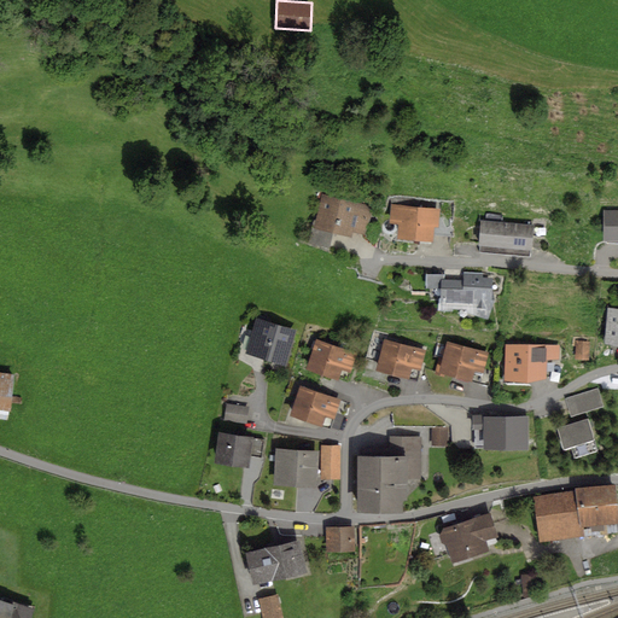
[(373,207),(322,194),(314,228),(332,233),(351,237),(353,232),(363,234),(366,239),(372,245),(378,221),(374,214),(372,213),(373,207)]
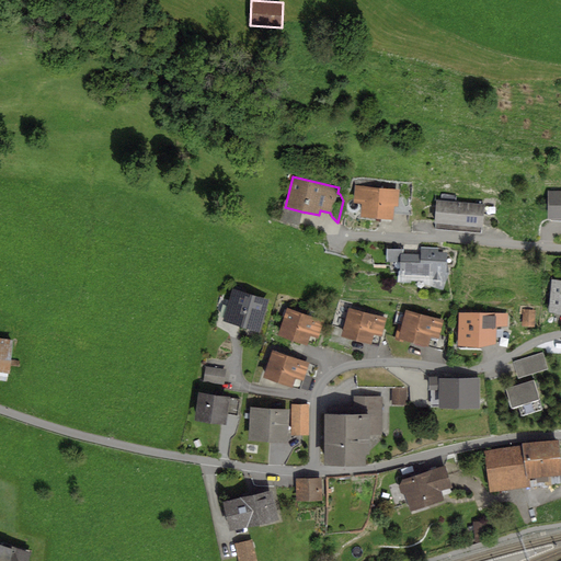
[(400,190),(355,185),(353,203),(362,204),(361,217),(393,219),(393,214),(395,206),(399,207),(399,196),(400,190)]
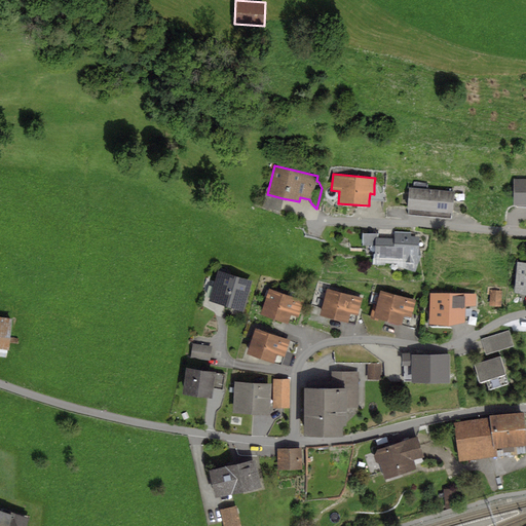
[(525,178),(514,179),(514,205),(525,204),(525,178)]
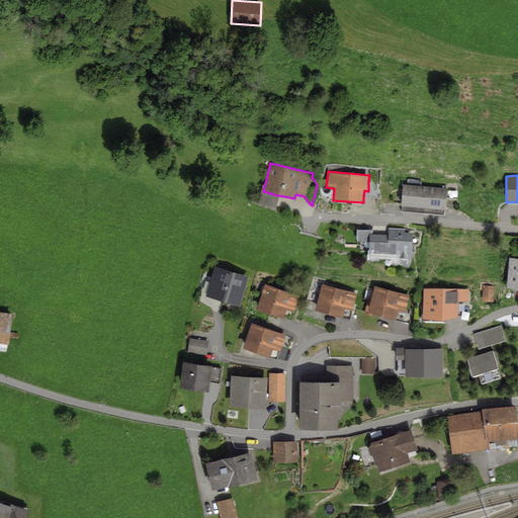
[(380,182),(368,181),(368,191),(364,190),(363,197),(379,198),(380,182)]
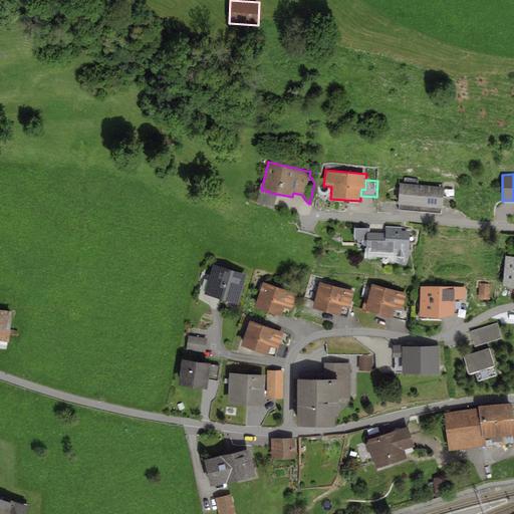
[(444,188),(400,184),(398,211),(442,215),(444,188)]
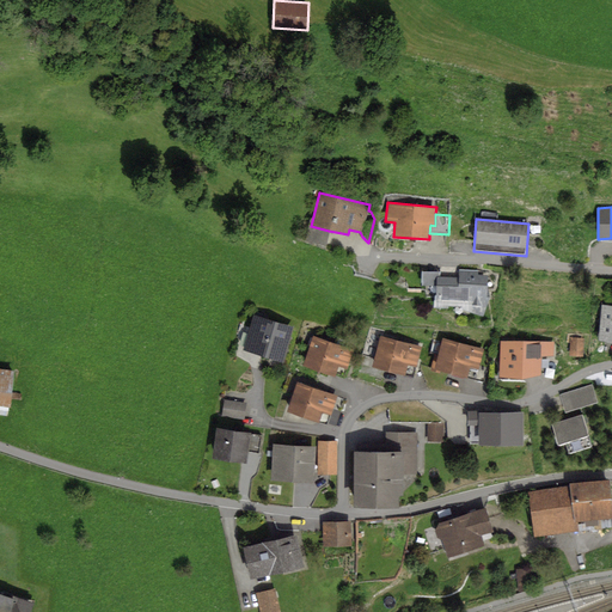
[(325,246),(329,231),(311,226),(308,226),(305,242),(325,246)]
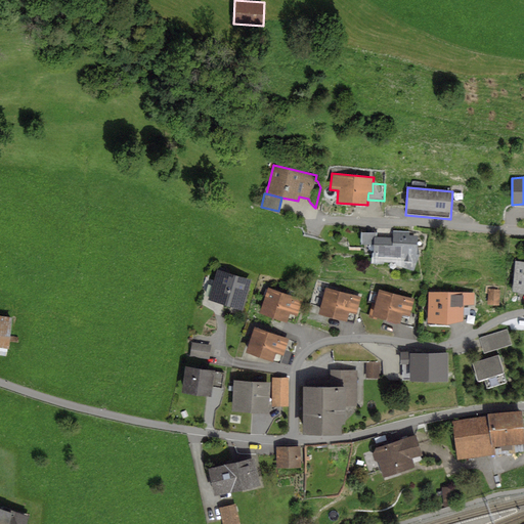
[(377,232),(360,232),(360,245),(364,245),(364,248),(369,254),(372,254),(370,264),(384,264),(383,262),(395,263),(395,265),(413,270),(419,254),(418,254),(418,235),(409,235),(409,232),(393,232),(393,237),(377,237),(377,232)]
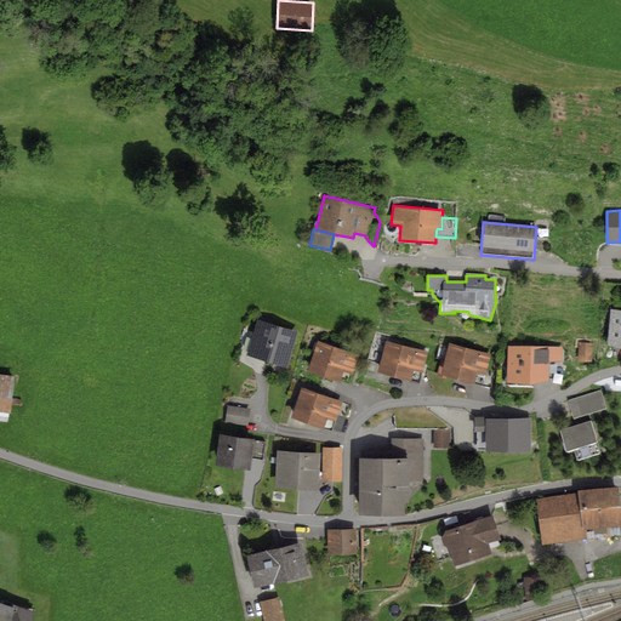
[(620,309),(610,309),(608,346),(620,347),(620,309)]
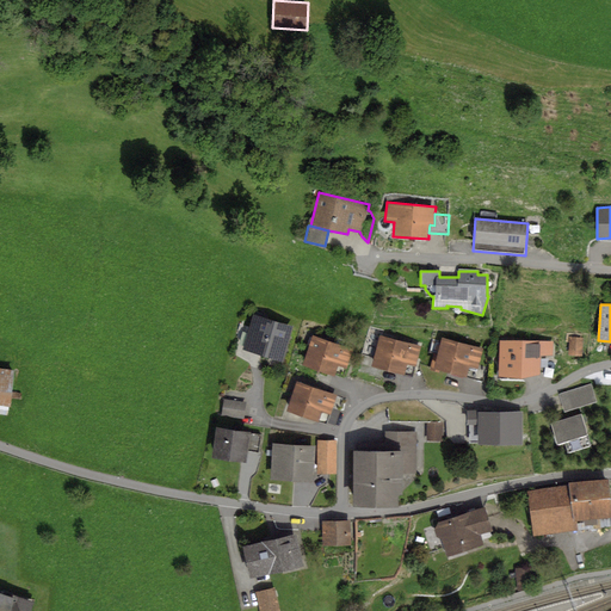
[(295,326),(251,313),(240,350),(284,363),(295,326)]
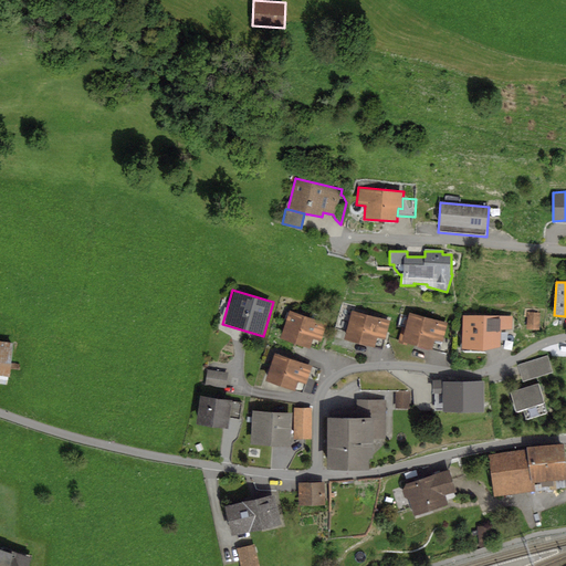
[(327,323),(289,311),(280,338),(310,348),(313,338),(321,341),(327,323)]
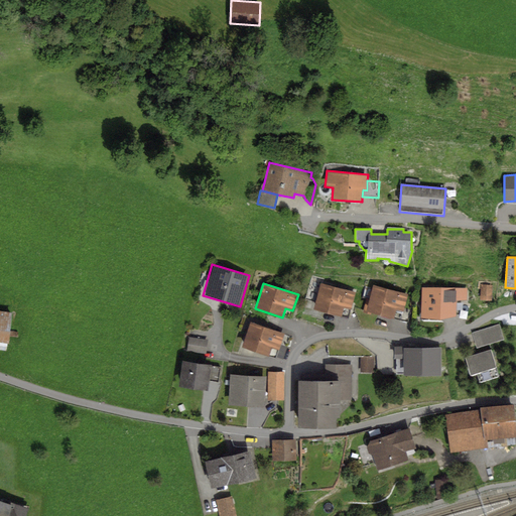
[(357,292),(321,283),(314,309),(349,318),(357,292)]
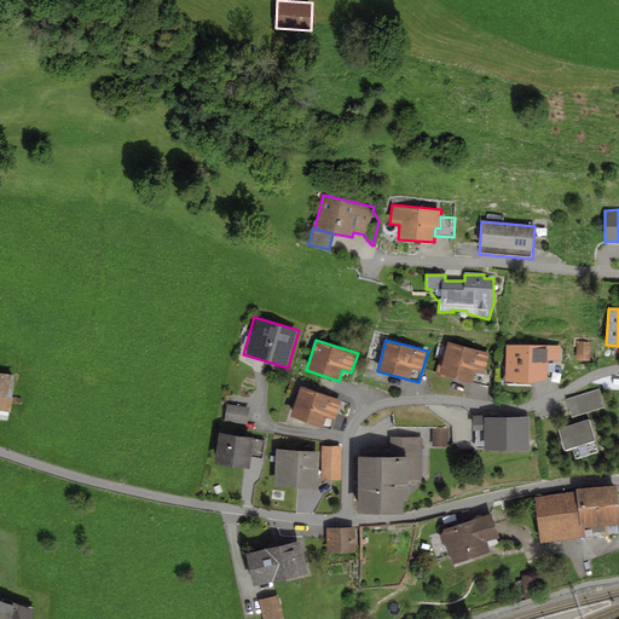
[(591,342),(577,341),(576,360),(590,362),(591,342)]
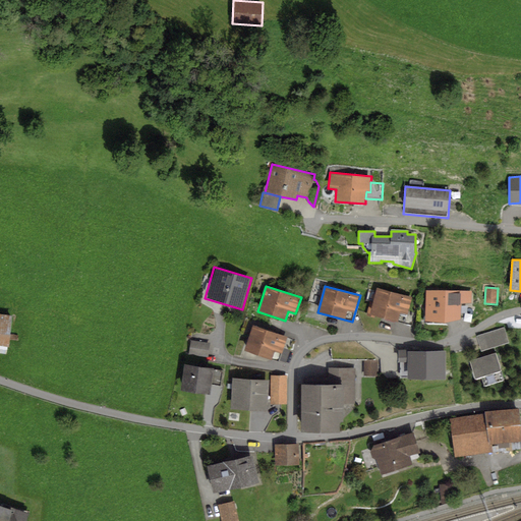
[(411,297),(377,288),(370,314),(405,324),(411,297)]
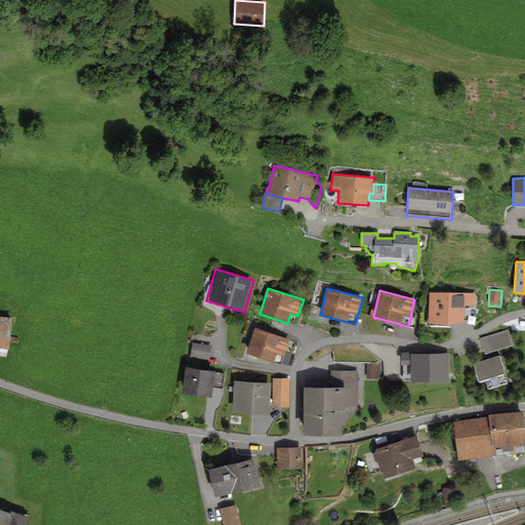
[(475,293),(430,292),(428,325),(447,325),(465,322),(465,319),(474,323),(479,310),(466,306),(475,306),(475,293)]
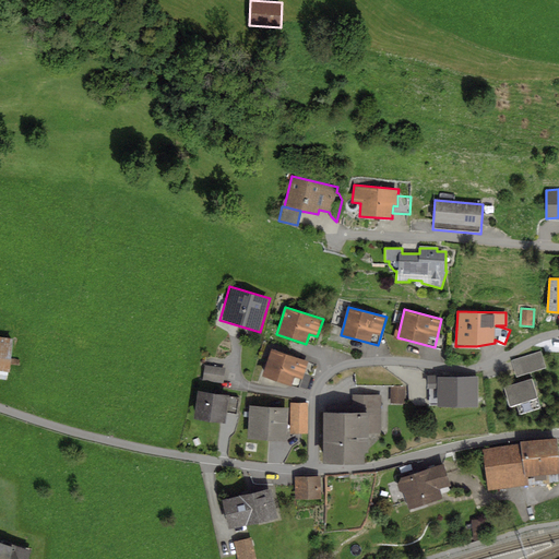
[(13,339),(0,335),(0,370),(10,372),(13,339)]
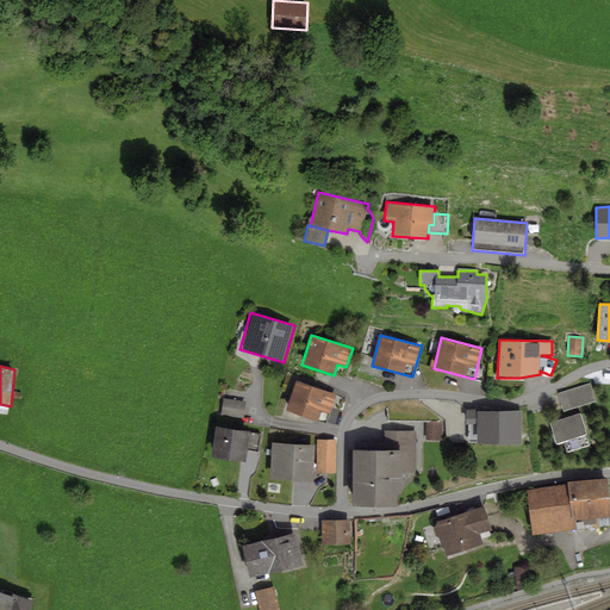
[(336,396),(297,381),(286,411),(327,424),(336,396)]
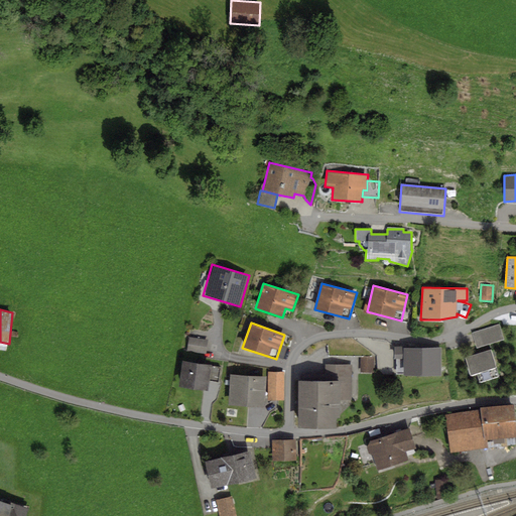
[(499,324),(472,333),(477,349),(504,340),(499,324)]
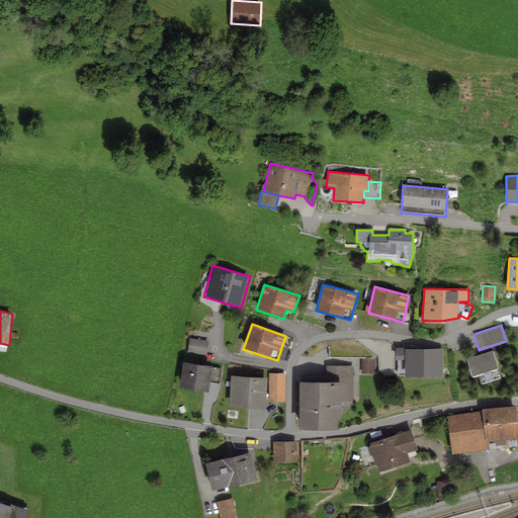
[(208,341),(189,338),(187,353),(206,356),(208,341)]
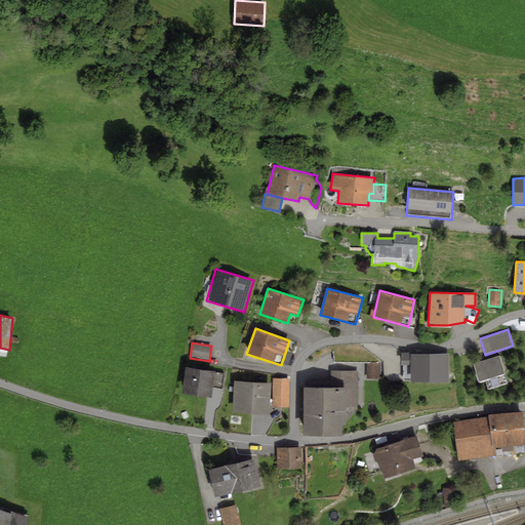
[(448,354),(410,354),(410,352),(401,352),(402,365),(403,365),(403,380),(411,380),(411,382),(449,381),(448,354)]
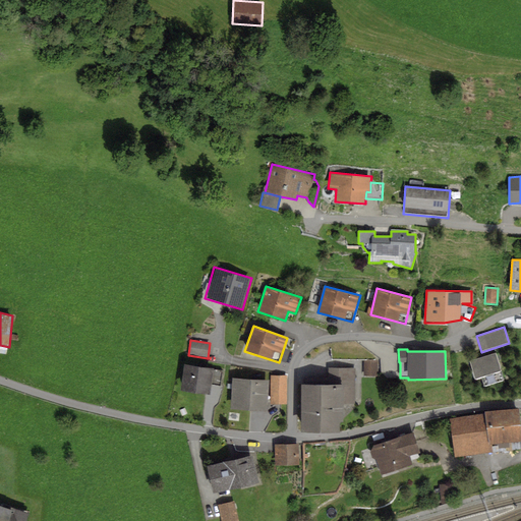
[(497,352),(469,360),(475,380),(481,378),(484,386),(505,380),(497,352)]
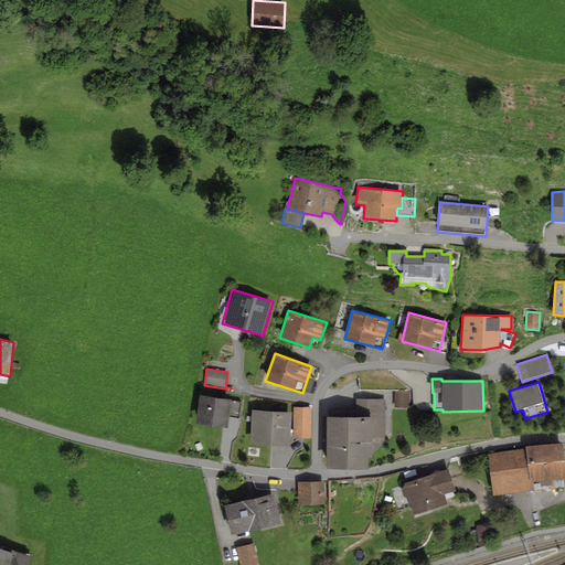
[(409,392),(394,392),(394,407),(409,407),(409,392)]
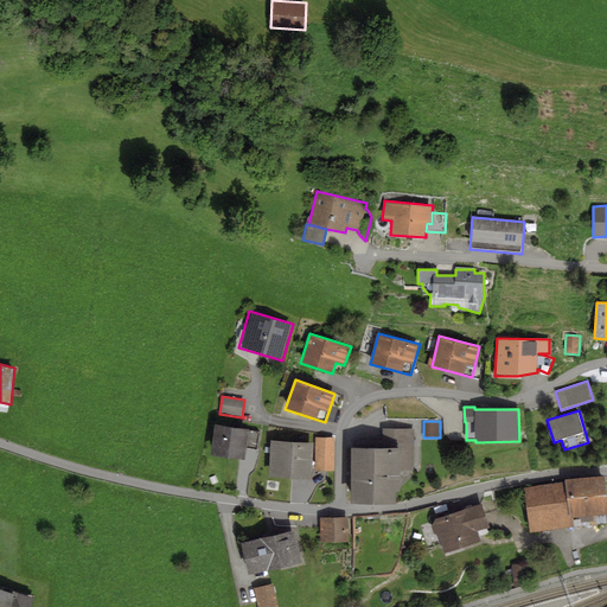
[(249,429),(215,425),(210,455),(246,460),(247,449),(257,451),(260,432),(249,430),(249,429)]
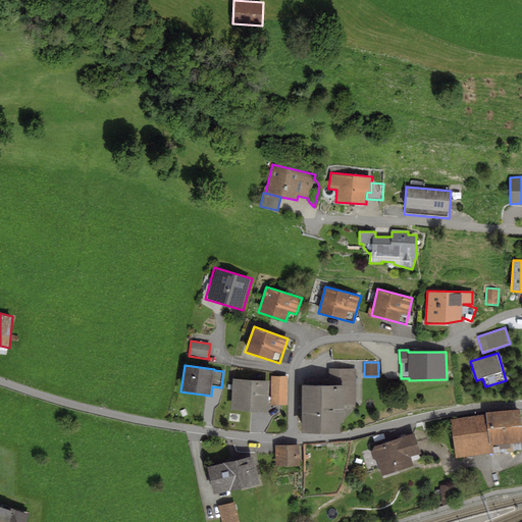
[(329,385),(302,385),(302,432),(341,432),(341,422),(344,422),(344,405),(356,405),(356,369),(329,369),(329,385)]
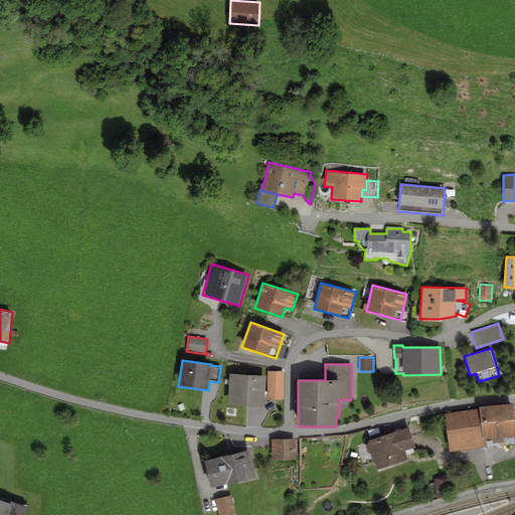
[(284,371),(268,371),(267,399),(283,399),(284,371)]
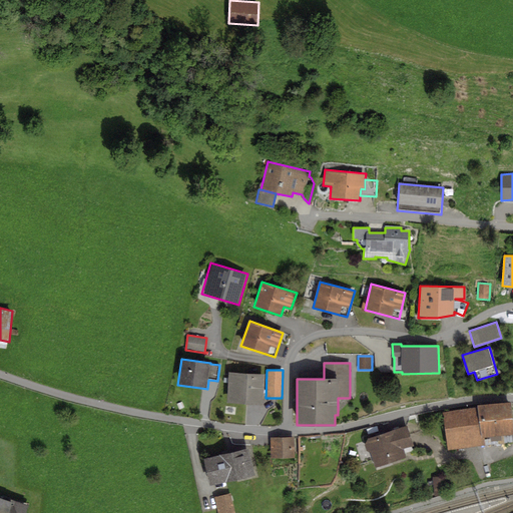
[(265,374),(228,372),(227,403),(263,405),(265,374)]
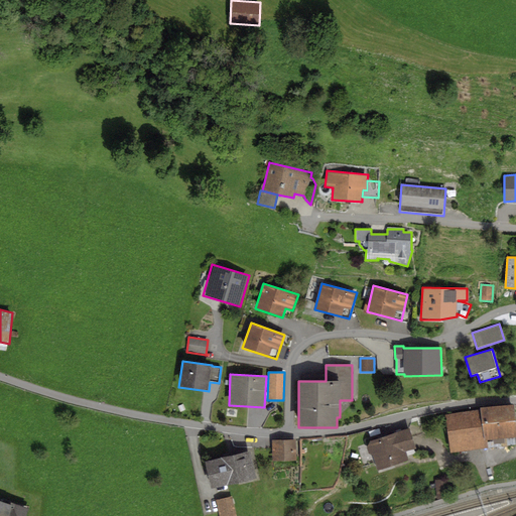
[(481,410),(445,414),(449,446),(485,442),(486,449),(515,445),(515,425),(514,404),(480,408),(481,410)]
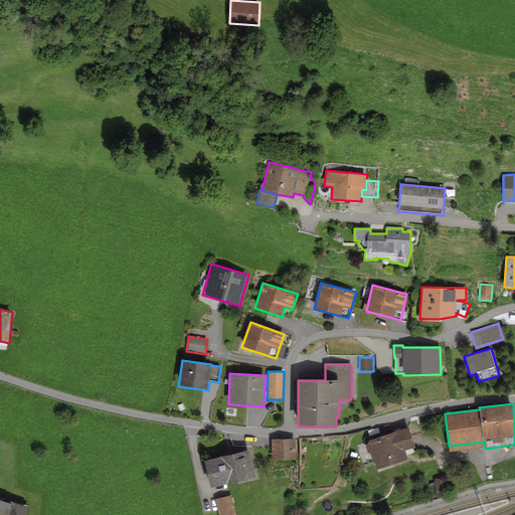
[(408,427),(369,441),(365,446),(368,453),(372,455),(377,469),(407,460),(404,451),(414,447),(408,427)]
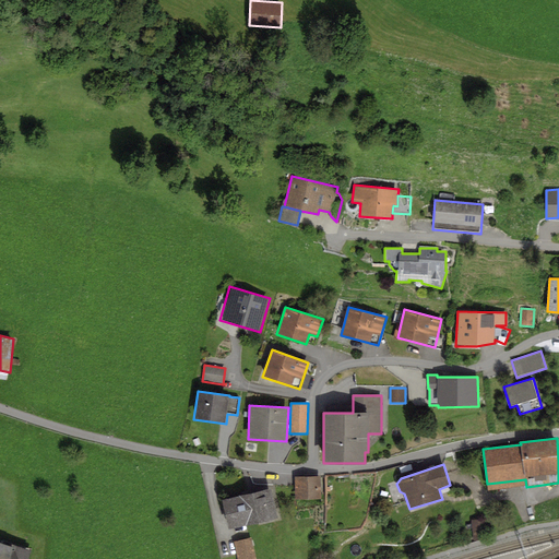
[(320,476),(294,477),(295,500),(321,499),(320,476)]
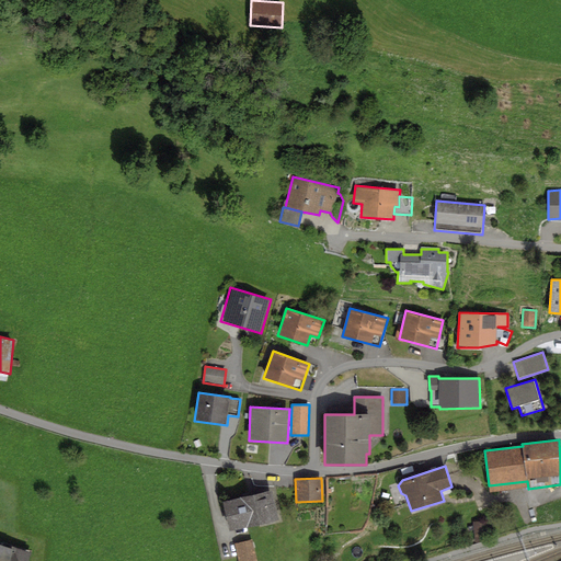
[(527,481),(489,485),(490,492),(528,489),(527,481)]
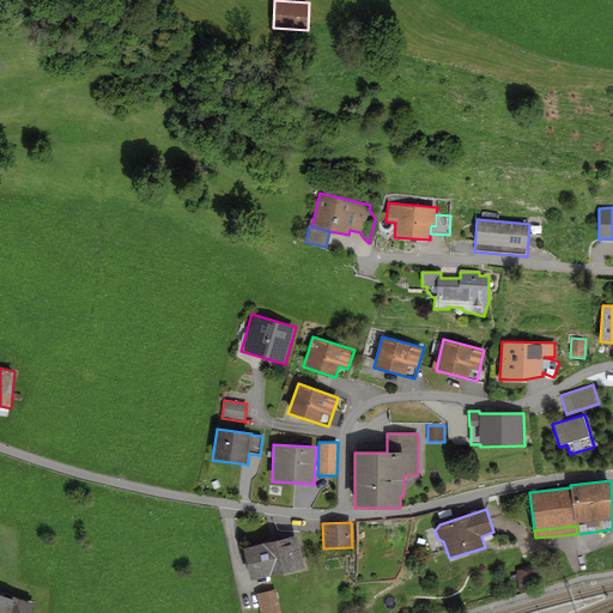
[(297,535),(243,548),(252,581),(304,568),(297,535)]
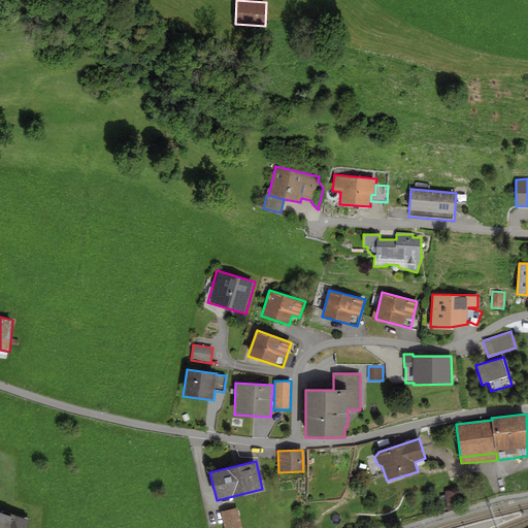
[(458,490),(446,491),(447,510),(460,508),(458,490)]
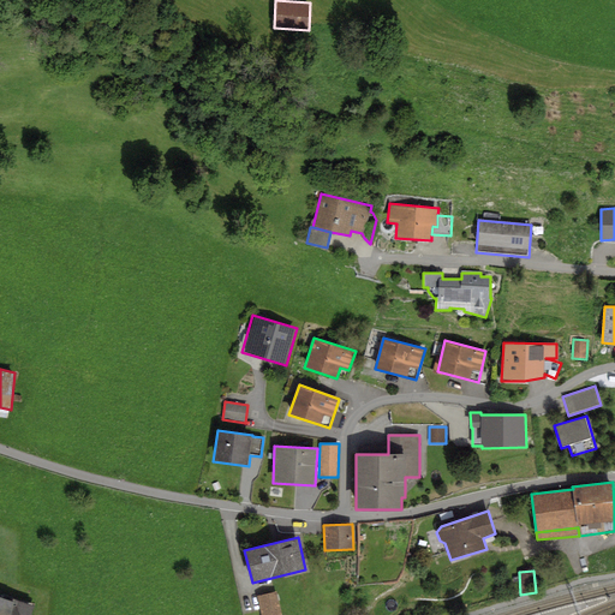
[(281,614),(276,591),(257,596),(261,614),(281,614)]
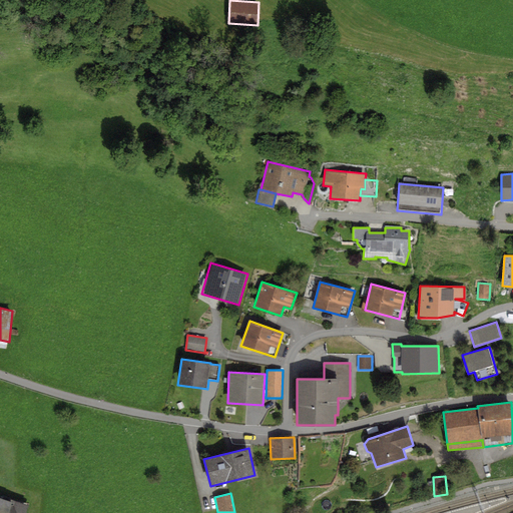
[(26,512),(29,505),(0,495),(0,512),(26,512)]
